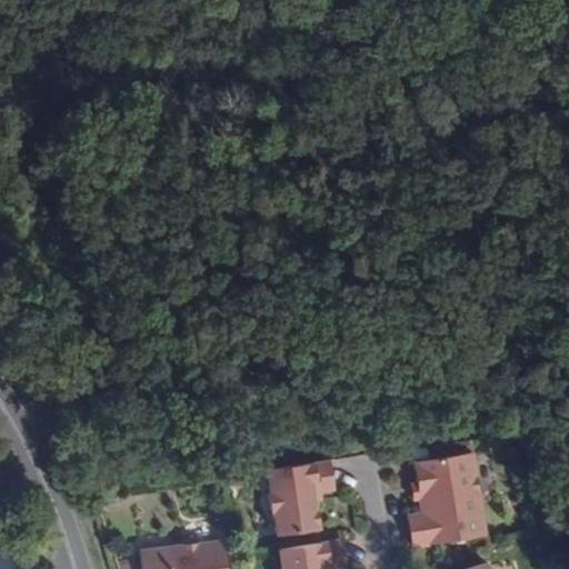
[(419,482),(421,497),(423,511),(408,515),(412,545),(485,535),(471,452),(416,460),(419,482)]
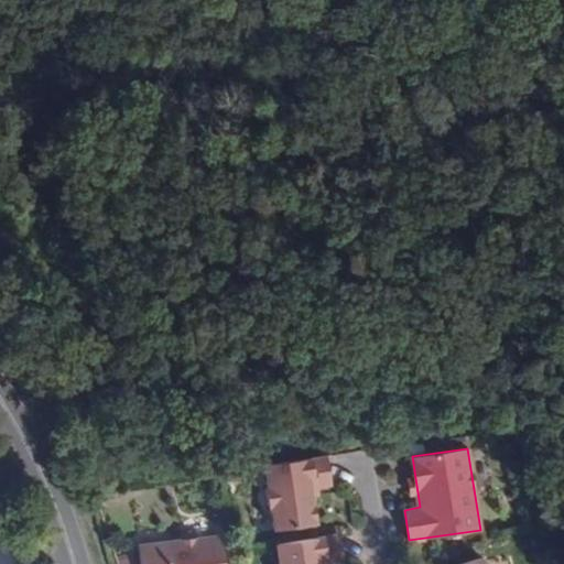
[(321,457),(279,463),(282,488),(279,488),(281,507),(285,507),(289,529),(349,521),(347,506),(344,489),(333,491),(325,492),(324,487),(321,457)]
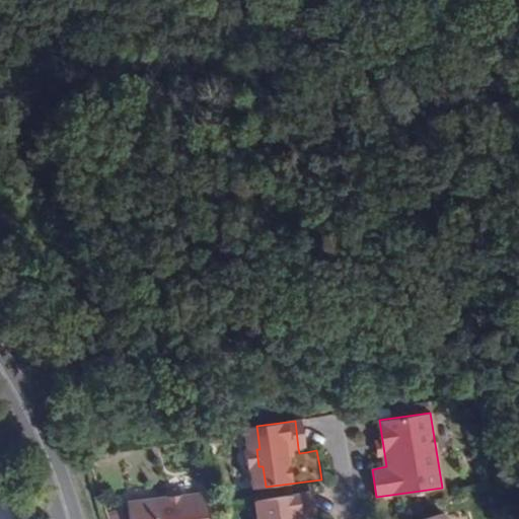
[(377,454),(384,453),(382,440),(375,441),(377,454)]
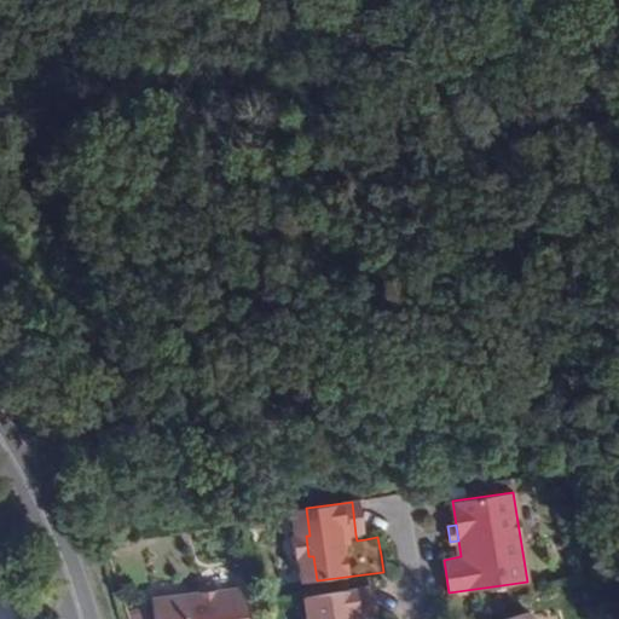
[(368,618),(364,588),(318,595),(322,618),(368,618)]
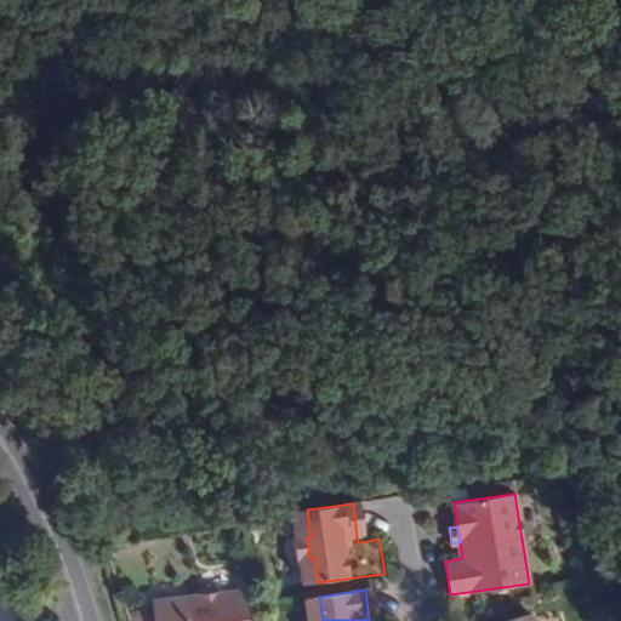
[(243,620),(239,592),(151,602),(153,620),(243,620)]
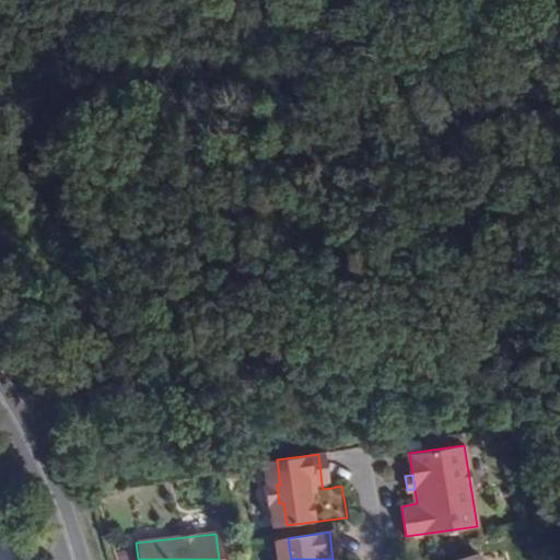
All buildings are outlined.
